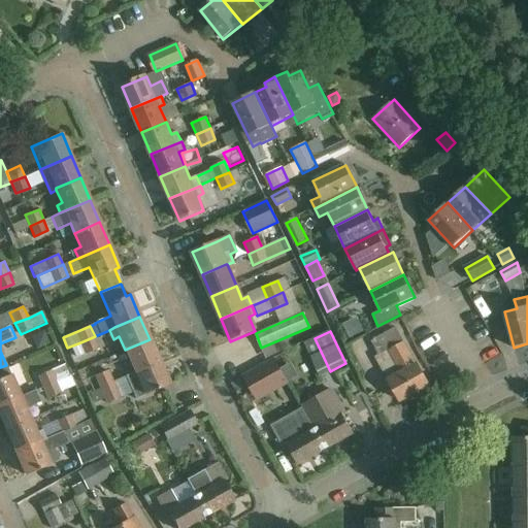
[(43,332),(37,335),(34,342),(37,348),(47,343),(43,332)]
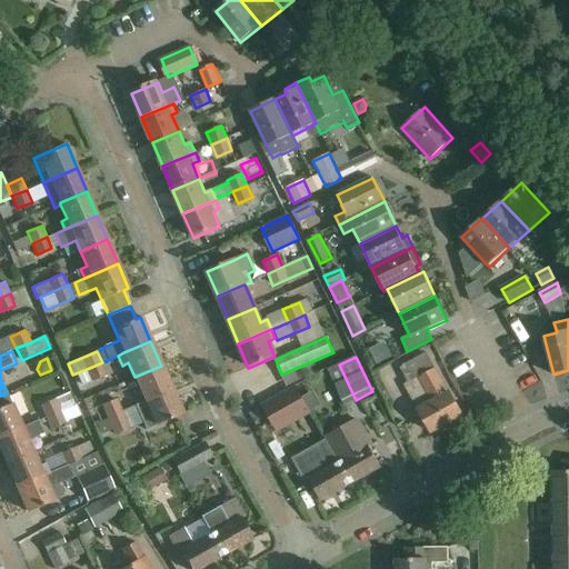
[(107,376),(102,362),(87,369),(92,381),(107,376)]
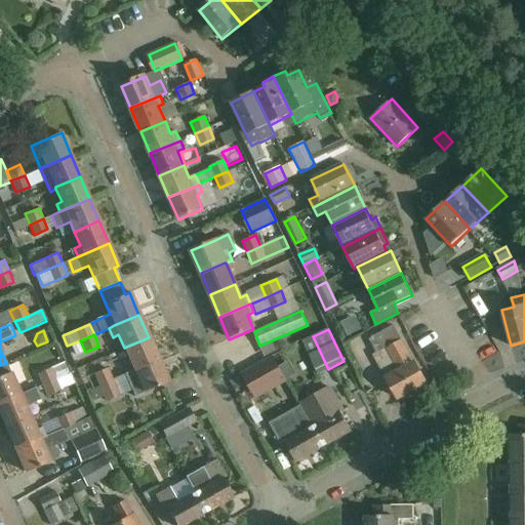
[(158,359),(149,337),(124,348),(128,359),(119,362),(124,374),(133,370),(158,359)]
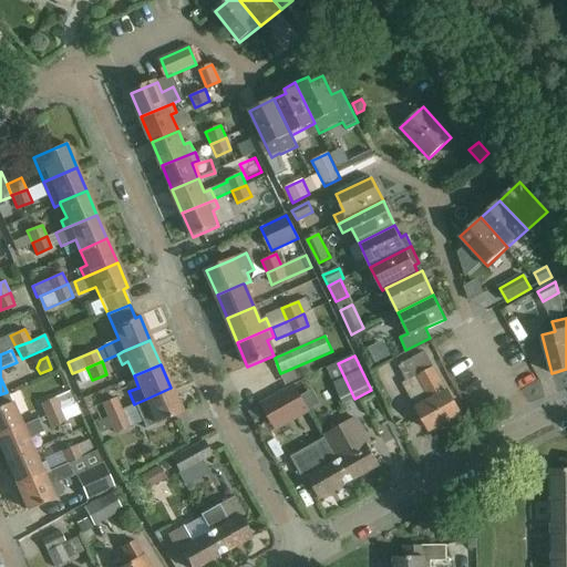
[(403,383),(418,409),(430,431),(461,413),(449,391),(447,391),(434,367),(403,383)]
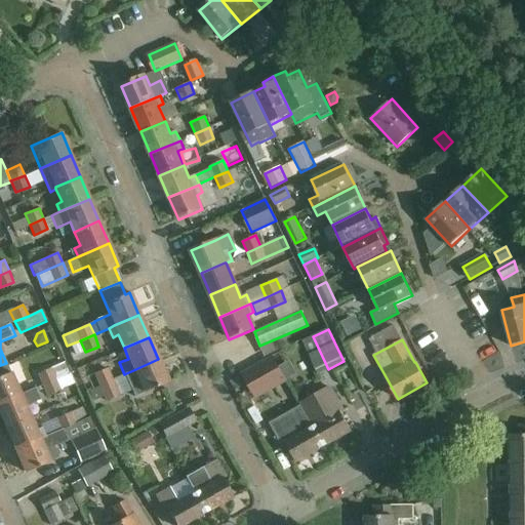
[(71,345),(75,355),(84,352),(80,341),(71,345)]
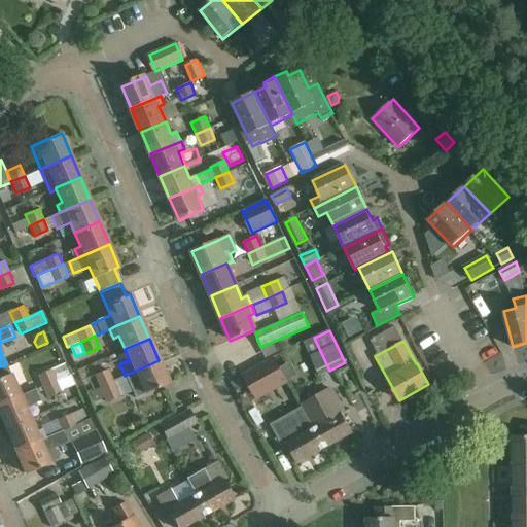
[(274,359),(243,376),(256,399),(287,383),(274,359)]
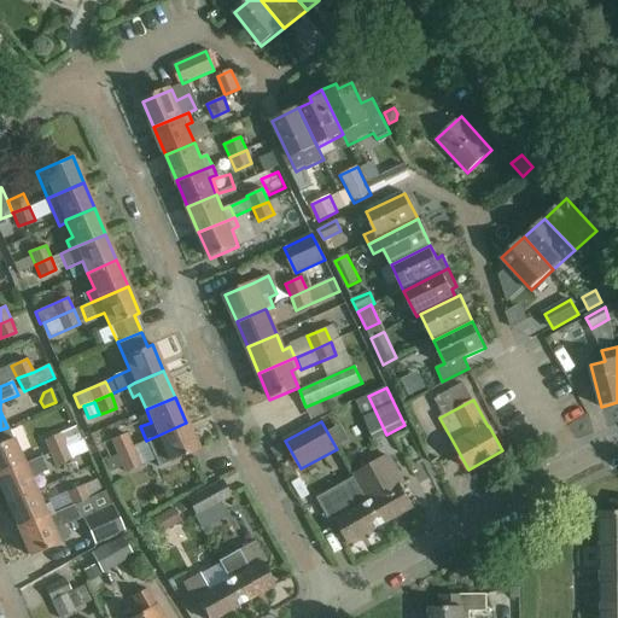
[(157,436),(146,441),(157,466),(197,449),(186,423),(157,436)]
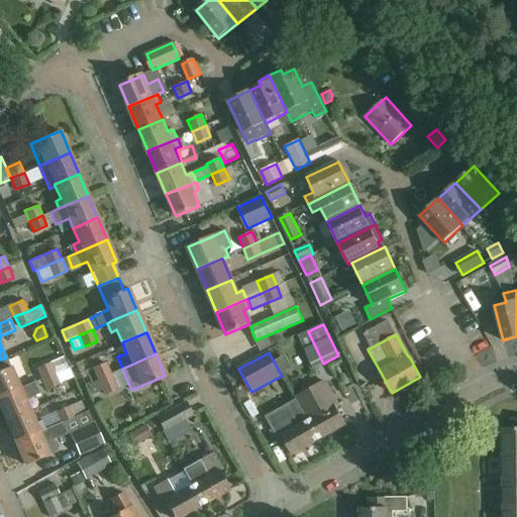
[(41,379),(55,373),(68,366),(64,356),(37,369),(41,379)]
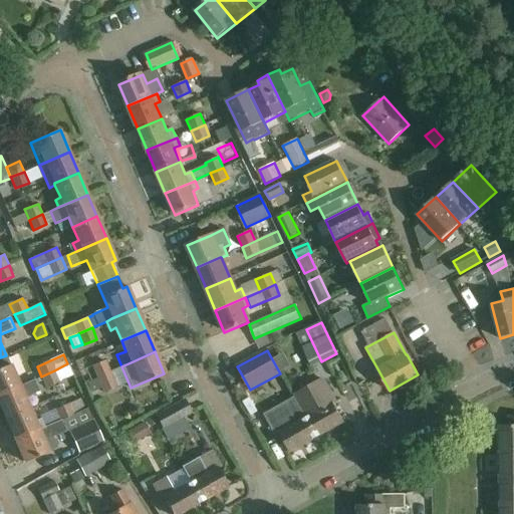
[(0,368),(10,364),(6,355),(0,357),(0,368)]
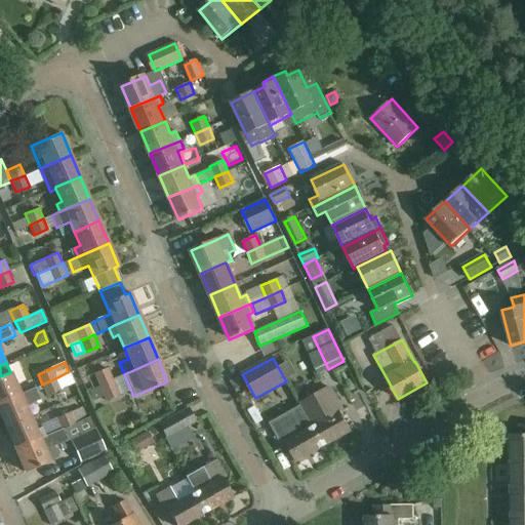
[(112,379),(108,368),(94,374),(99,386),(112,379)]
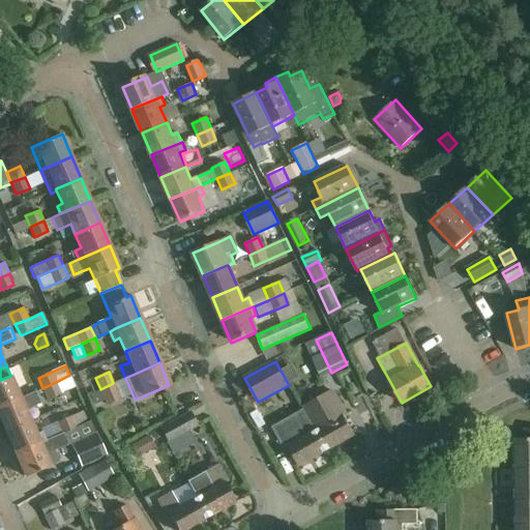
[(10,376),(0,380),(0,407),(20,399),(10,376)]
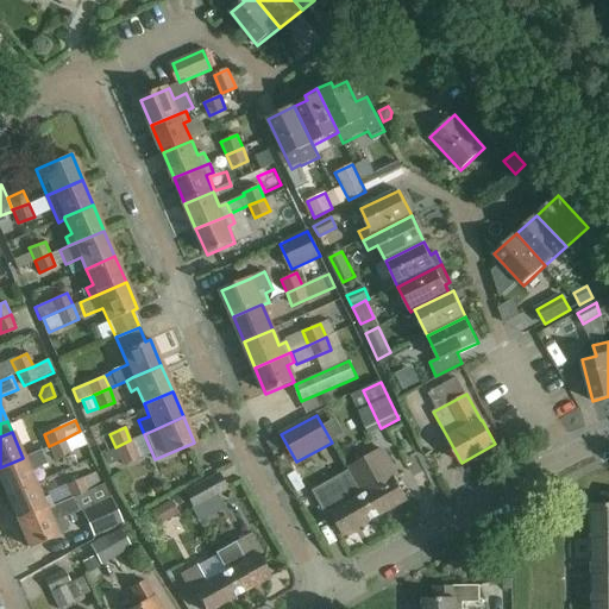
[(64,439),(49,446),(56,459),(70,452),(64,439)]
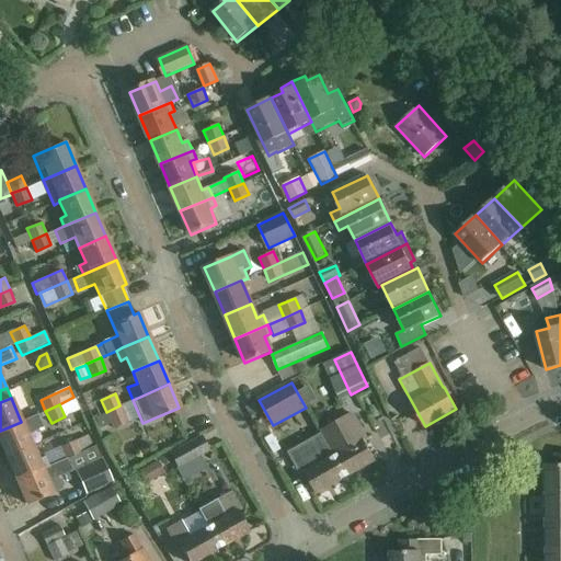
[(127,422),(119,405),(106,412),(114,428),(127,422)]
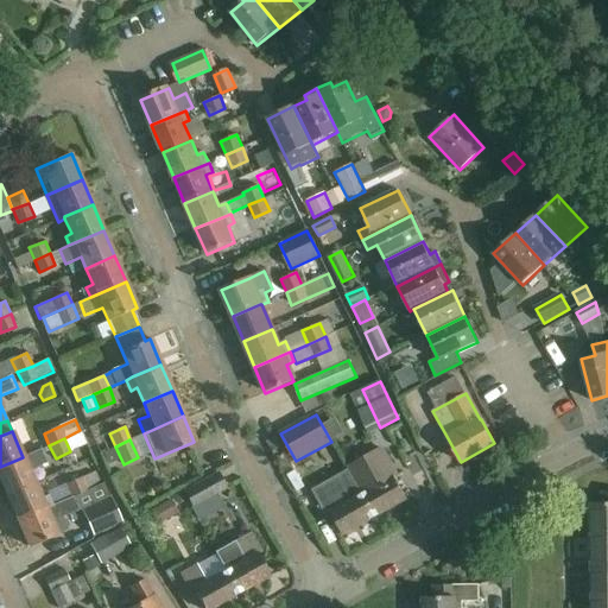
[(102,453),(108,464),(120,458),(114,448),(102,453)]
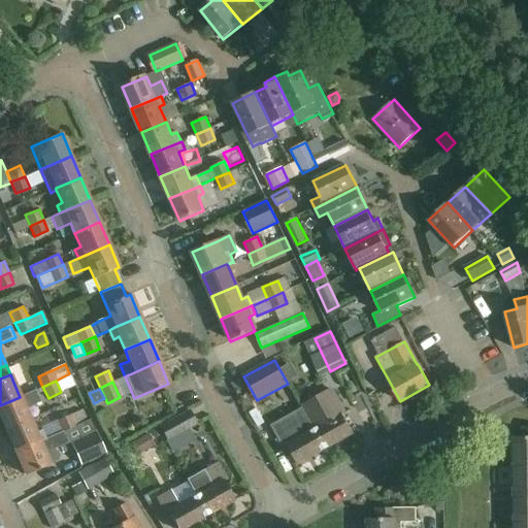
[(20,397),(0,405),(0,417),(5,430),(30,420),(25,409),(41,402),(36,390),(20,397)]
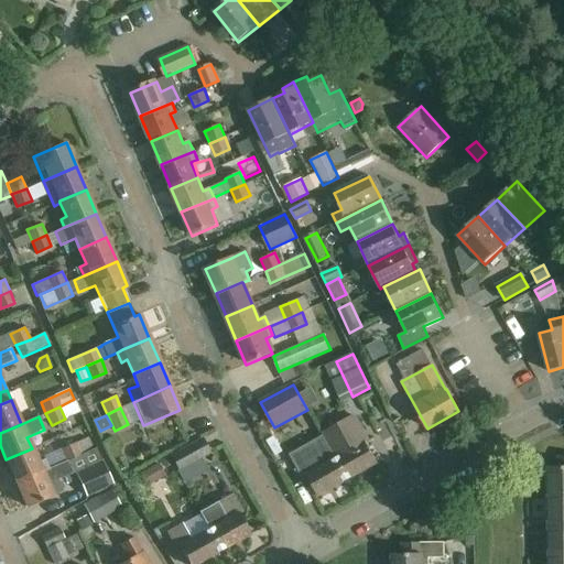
[(347,479),(377,463),(366,443),(369,441),(356,416),(322,435),(323,436),(335,458),(347,479)]
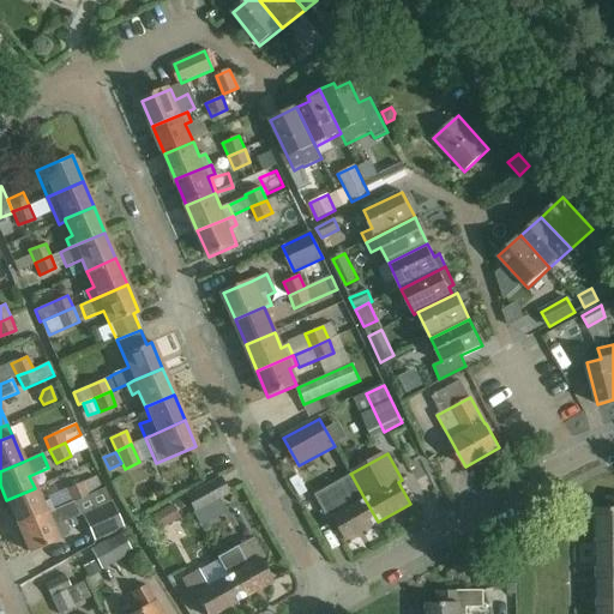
[(351,475),(315,495),(330,521),(333,518),(345,541),(378,522),(365,499),(351,475)]
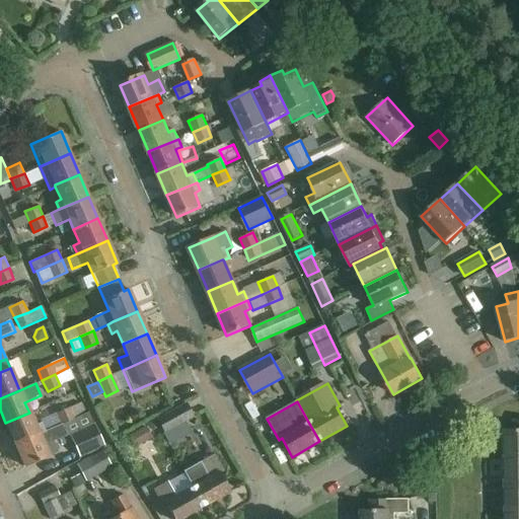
[(70,408),(75,419),(85,414),(81,402),(70,408)]
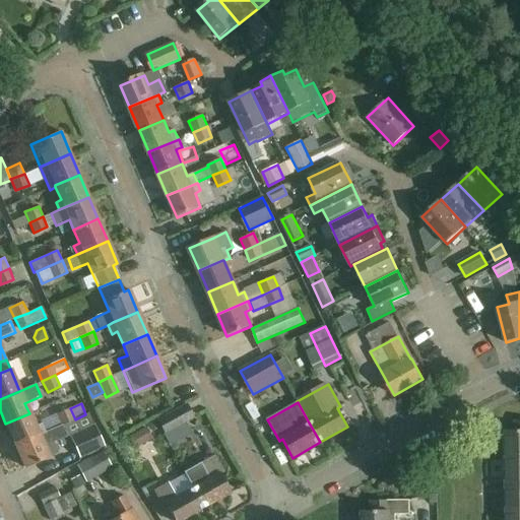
[(185,405),(156,420),(164,435),(192,418),(185,405)]
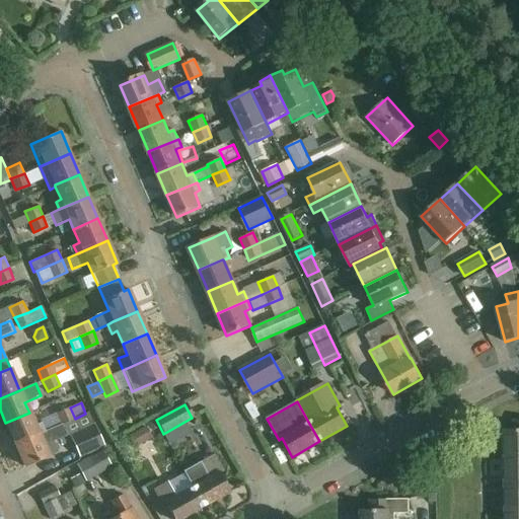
[(70,408),(56,414),(61,424),(75,419),(70,408)]
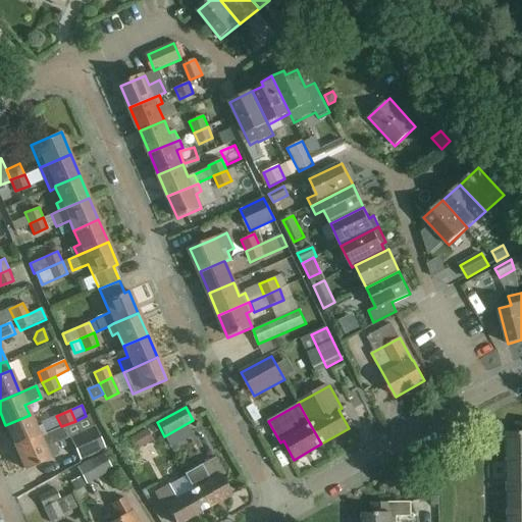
[(44,434),(41,425),(35,428),(30,415),(5,425),(15,448),(44,434)]
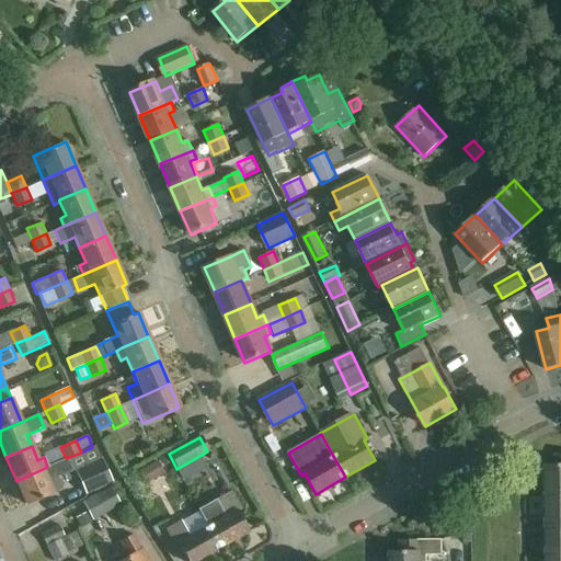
[(560,454),(554,454),(554,466),(546,466),(546,491),(560,491),(560,454)]
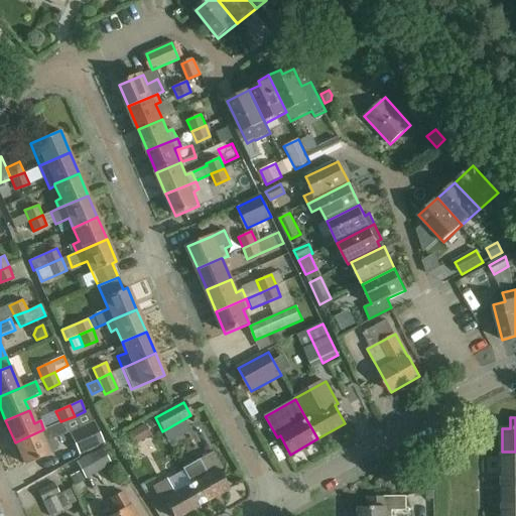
[(147,421),(150,427),(156,424),(153,418),(147,421)]
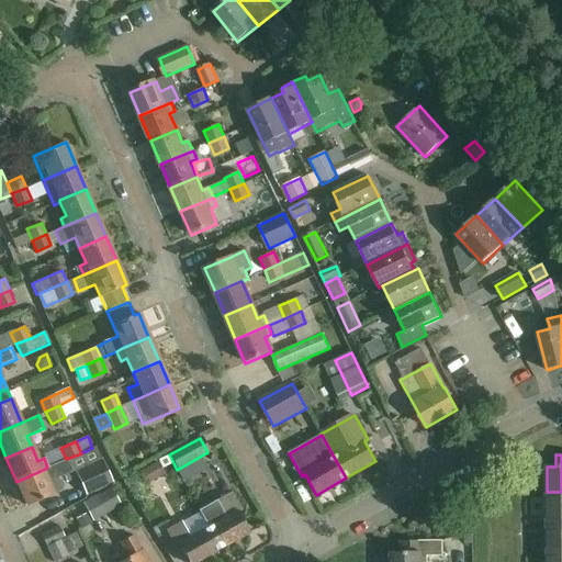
[(17,482),(26,505),(63,490),(58,478),(71,472),(66,459),(47,468),(17,482)]
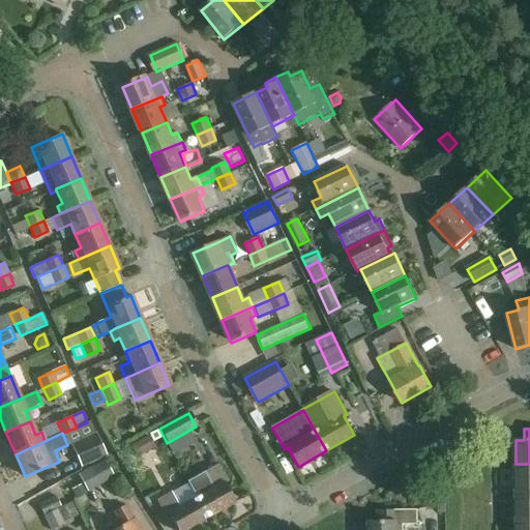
[(81,467),(106,455),(96,435),(71,445),(81,467)]
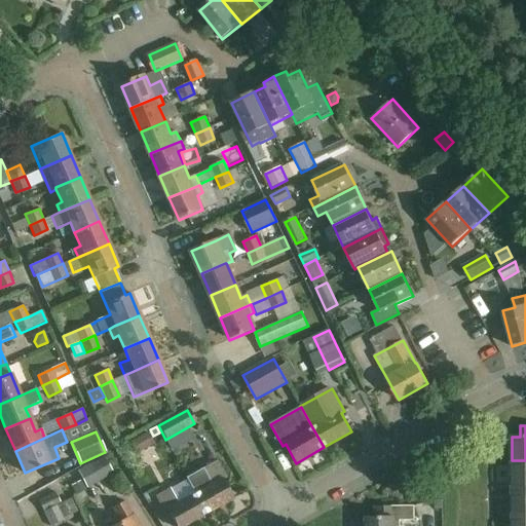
[(153,443),(147,433),(129,443),(136,453),(153,443)]
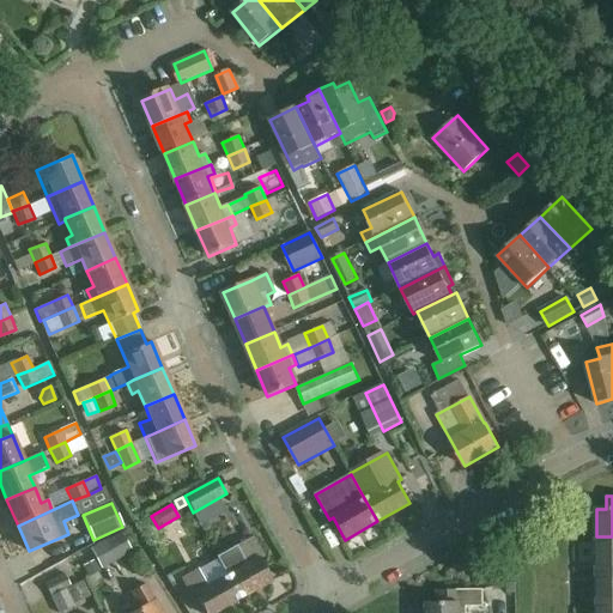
[(101,569),(129,552),(119,533),(90,550),(101,569)]
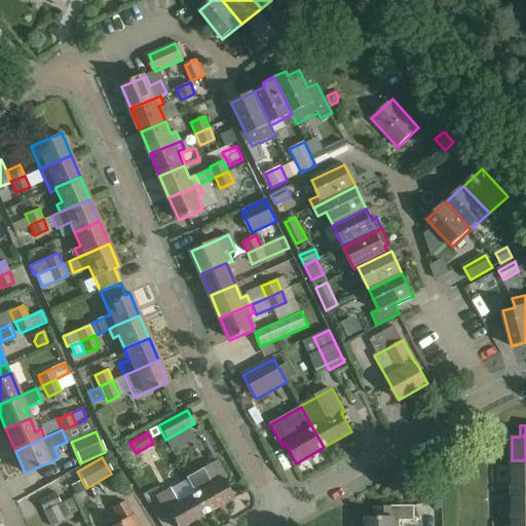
[(513,491),(525,490),(525,460),(512,460),(513,491)]
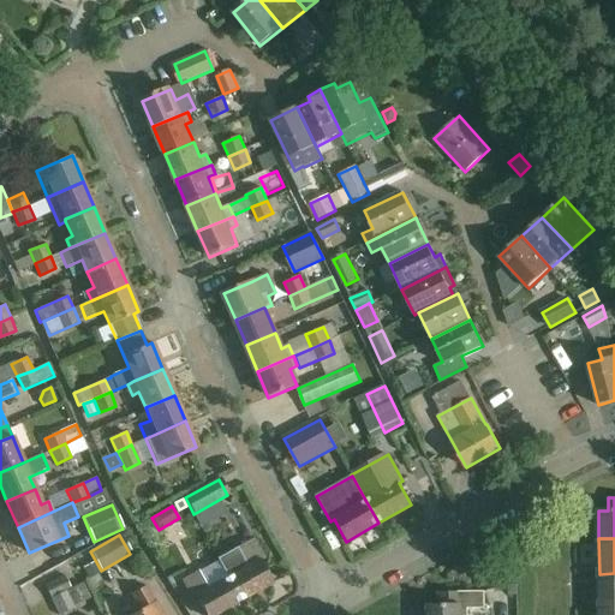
[(273,583),(261,561),(260,560),(263,559),(252,539),(216,559),(226,577),(240,601),(273,583)]
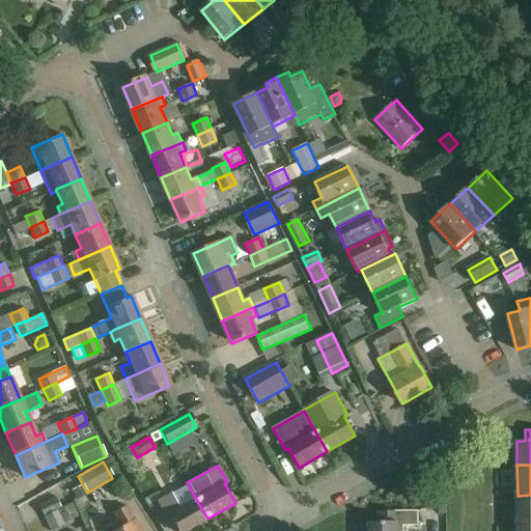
[(185,530),(207,519),(195,498),(178,508),(170,493),(157,501),(165,516),(168,515),(176,530),(185,530)]
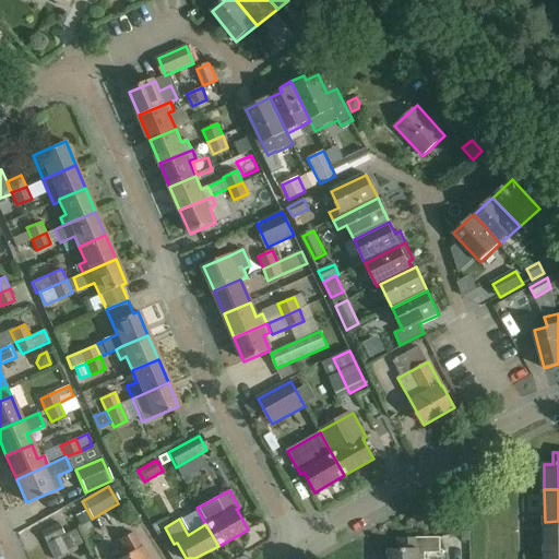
[(558,521),(545,522),(545,555),(558,554),(558,521)]
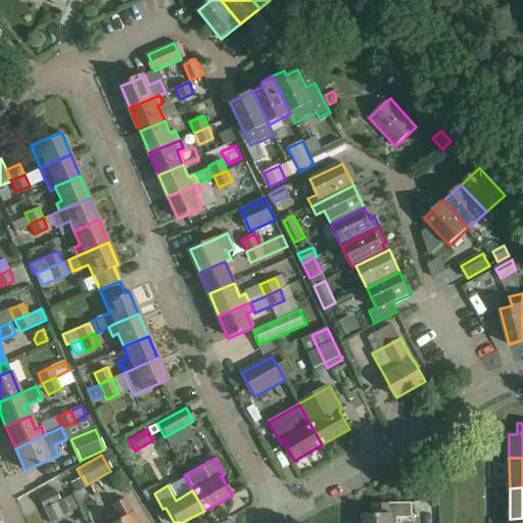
[(50,522),(64,516),(58,503),(61,501),(56,489),(38,497),(50,522)]
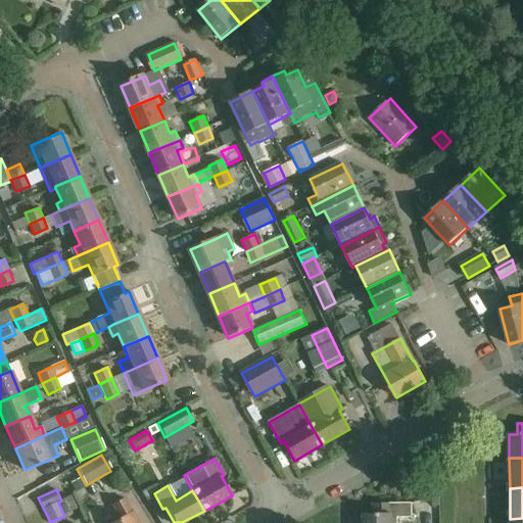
[(136,522),(131,513),(123,498),(110,506),(119,520),(112,522),(136,522)]
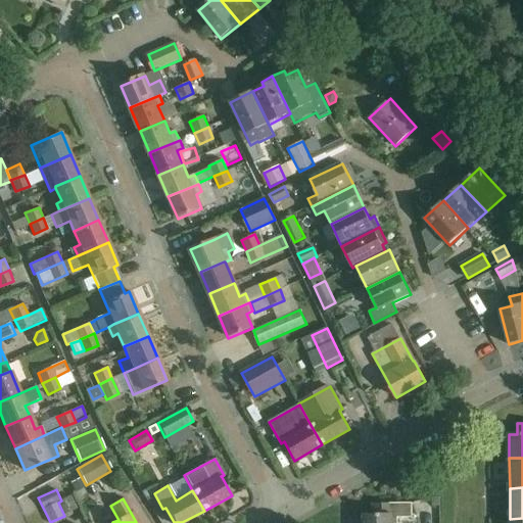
[(390,503),(390,504),(372,505),(372,514),(364,514),(364,522),(397,522),(397,517),(412,517),(412,503),(390,503)]
